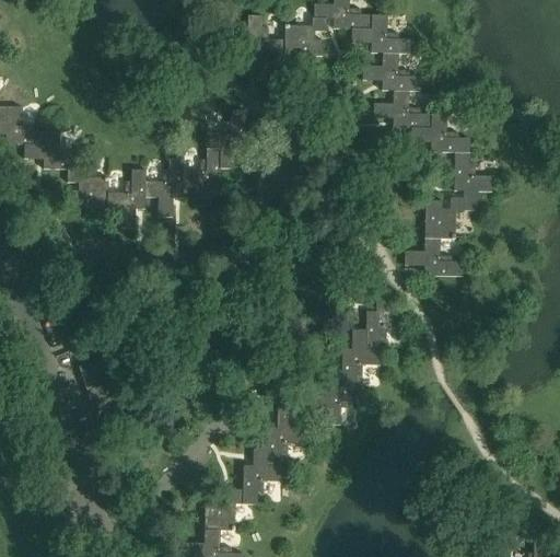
[(334,0),(334,2),(314,2),(314,15),(312,15),(312,24),(284,23),(284,37),(268,37),(268,26),(263,26),(263,13),(248,13),(247,53),(256,53),(256,72),(271,72),(271,53),(323,55),(323,37),(314,37),(314,30),(326,30),(327,16),(334,18),(333,26),(351,27),(351,41),(371,42),(371,51),(382,51),(382,65),(362,64),(362,79),(382,79),(382,89),(393,89),(393,102),(373,101),(373,116),(393,116),(393,126),(411,127),(410,140),(430,141),(430,150),(454,151),(453,189),(463,189),(463,196),(450,196),(450,208),(442,207),(442,199),(426,198),(423,250),(405,248),(404,264),(423,264),(423,274),(463,275),(463,259),(450,259),(450,254),(440,253),(440,236),(454,238),(455,210),(464,211),(464,209),(477,209),(478,190),(491,190),(492,174),(475,174),(475,163),(469,163),(469,137),(456,136),(456,130),(446,130),(446,113),(419,112),(419,106),(408,105),(409,89),(421,90),(421,74),(408,74),(408,68),(398,68),(398,51),(410,53),(410,37),(397,37),(397,31),(387,31),(387,13),(359,12),(360,7),(349,7),(349,0),(334,0)]
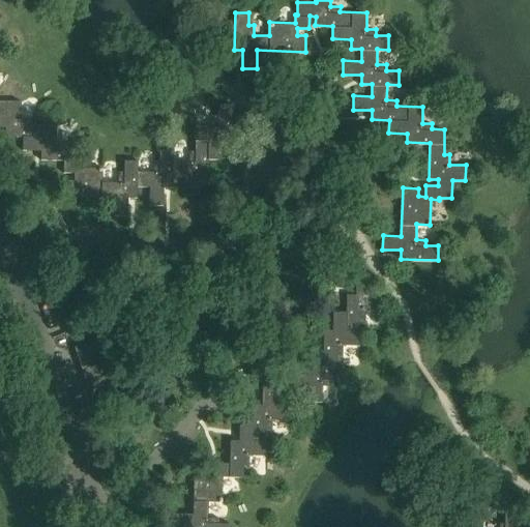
[(0,125),(5,126),(5,136),(23,136),(22,149),(40,149),(40,158),(63,158),(63,171),(75,171),(75,179),(66,178),(65,195),(114,196),(114,214),(127,214),(128,196),(137,196),(138,185),(149,185),(149,204),(164,204),(164,185),(173,186),(173,175),(185,175),(184,194),(199,194),(199,176),(208,176),(209,158),(222,158),(223,140),(231,141),(232,104),(218,104),(217,115),(212,115),(212,125),(196,124),(195,151),(189,150),(189,160),(174,160),(174,149),(159,149),(159,160),(154,160),(153,171),(138,170),(139,159),(124,158),(124,171),(118,171),(118,181),(102,180),(102,167),(78,166),(78,145),(65,145),(66,140),(56,139),(57,122),(30,122),(30,116),(21,116),(21,99),(0,98),(0,125)]
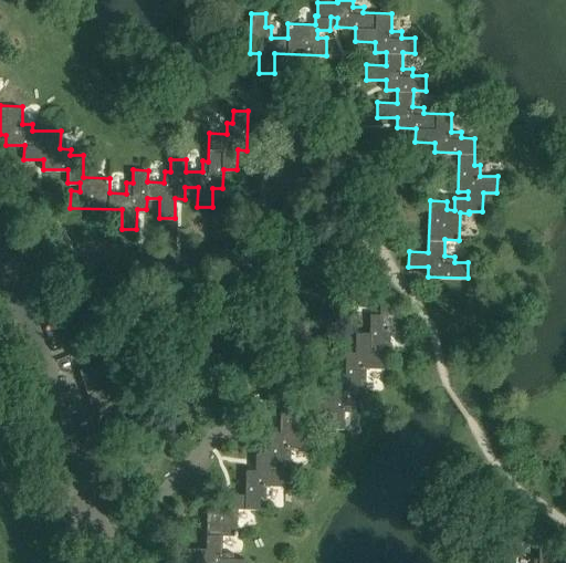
[(397,294),(383,293),(381,313),(371,313),(370,332),(357,331),(356,351),(346,351),(345,388),(329,388),(328,397),(308,397),(308,410),(328,412),(328,427),(343,427),(344,409),(355,410),(355,405),(368,405),(368,389),(359,389),(360,377),(366,377),(367,367),(385,368),(386,340),(391,340),(392,330),(410,330),(410,314),(397,313),(397,294)]
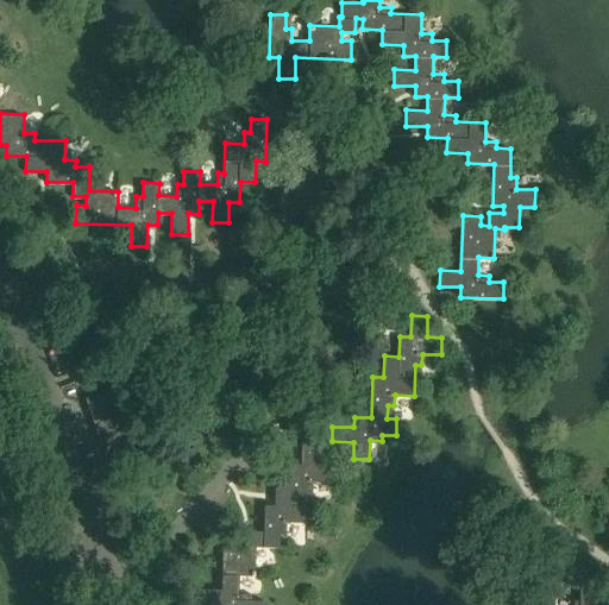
[(319,443),(303,442),(302,464),(292,464),(292,484),(276,483),(276,504),(265,504),(264,530),(250,530),(250,543),(242,542),(242,534),(224,533),(221,588),(201,587),(200,604),(221,604),(264,604),(264,599),(250,599),(250,593),(239,592),(239,575),(256,575),(256,547),(281,547),(281,533),(287,533),(288,522),(307,522),(307,492),(314,492),(314,481),(333,481),(333,465),(319,464),(319,443)]
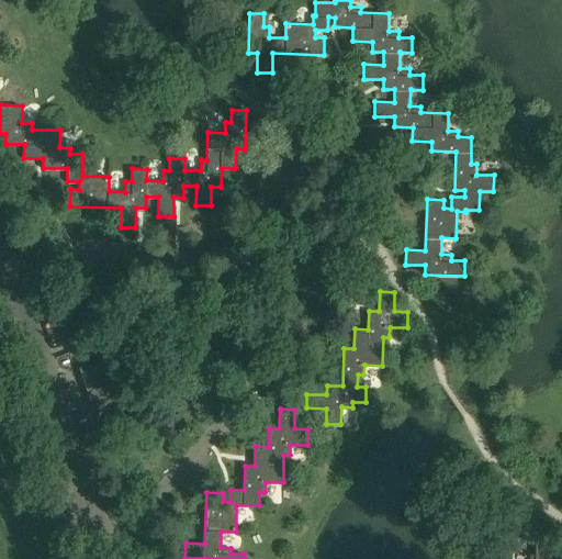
[(550,558),(551,543),(537,543),(536,555),(530,554),(529,558),(550,558)]
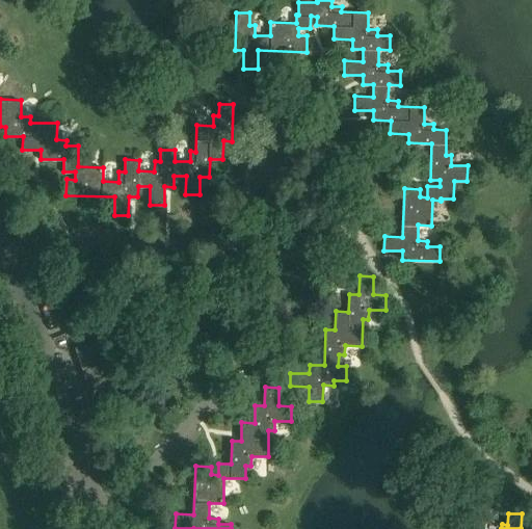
All buildings are outlined.
